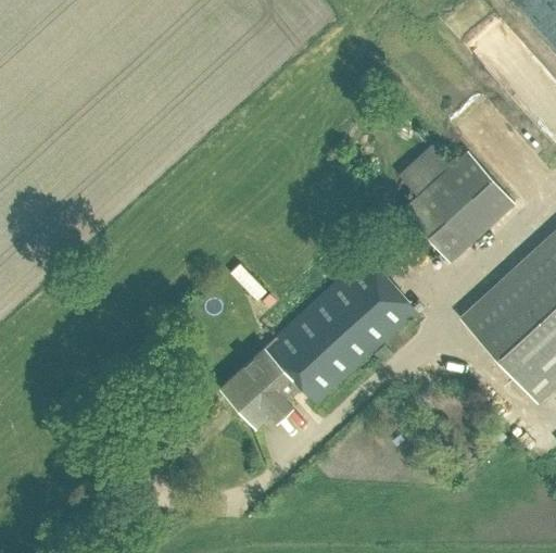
[(451,166),(431,145),(397,175),(417,197),(403,210),(450,262),(515,203),(467,151),(451,166)]
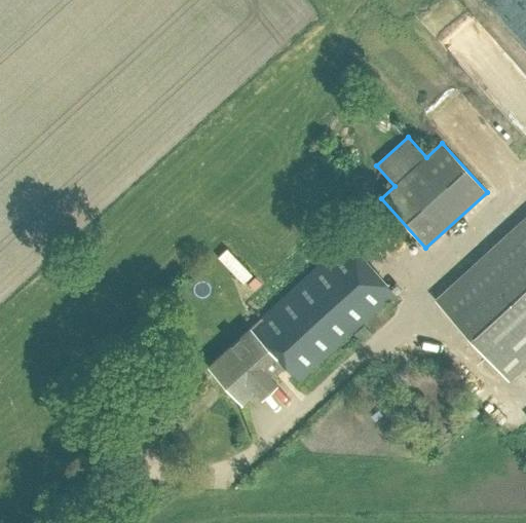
[(525,216),(434,301),(506,381),(525,363),(525,216)]
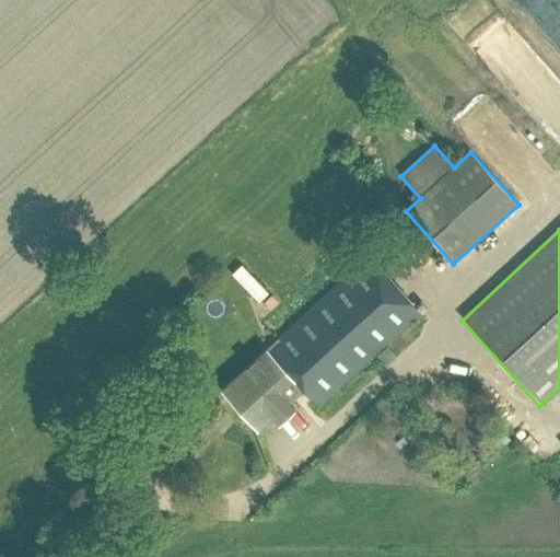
[(419,313),(369,257),(268,349),(318,405),(419,313)]
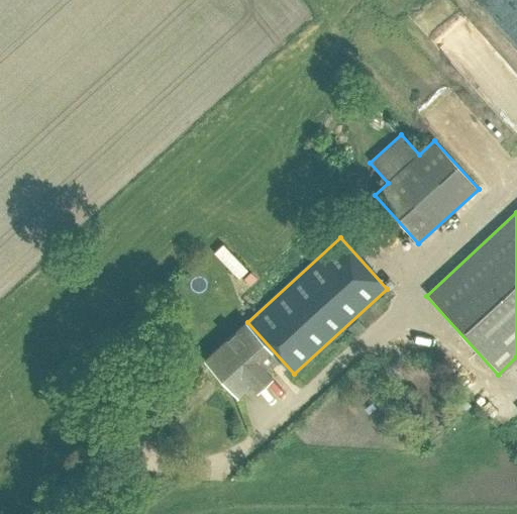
[(278,358),(246,322),(205,360),(237,396),(250,384),(256,390),(271,377),(266,371),(278,358)]
